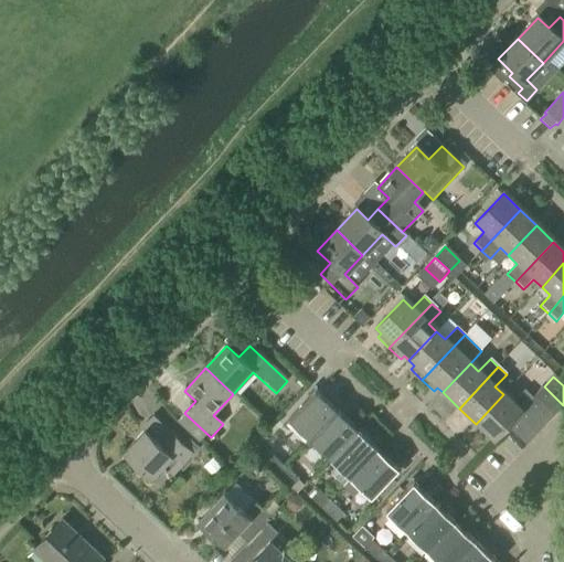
[(554,416),(563,405),(544,386),(534,396),(554,416)]
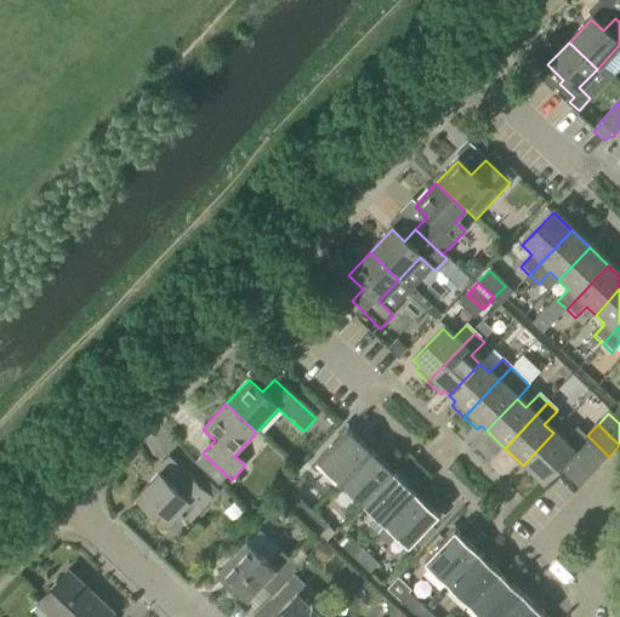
[(541,484),(556,469),(567,457),(576,446),(585,438),(575,429),(563,443),(553,433),(523,466),(541,484)]
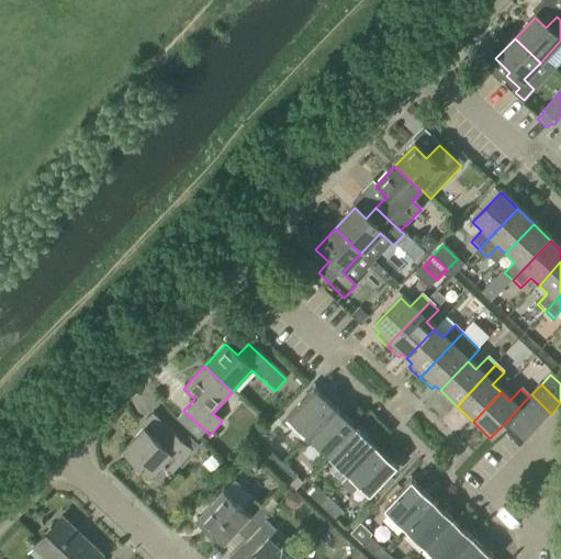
[(307,439),(334,412),(312,391),(285,420),(307,439)]
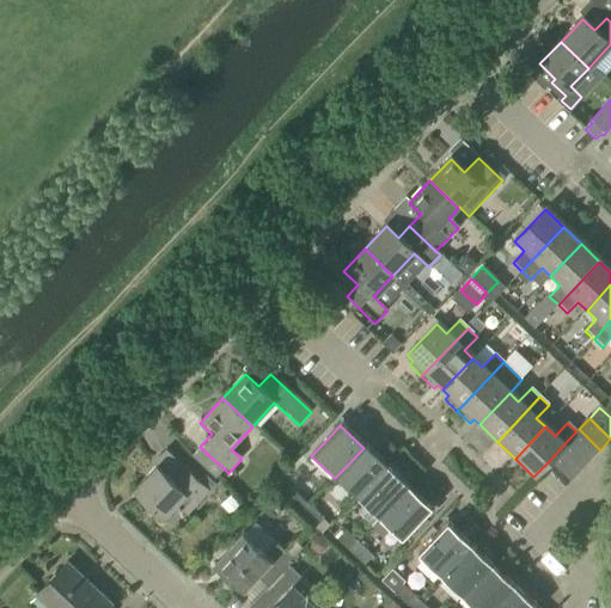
[(591,461),(600,450),(579,429),(576,431),(568,440),(591,461)]
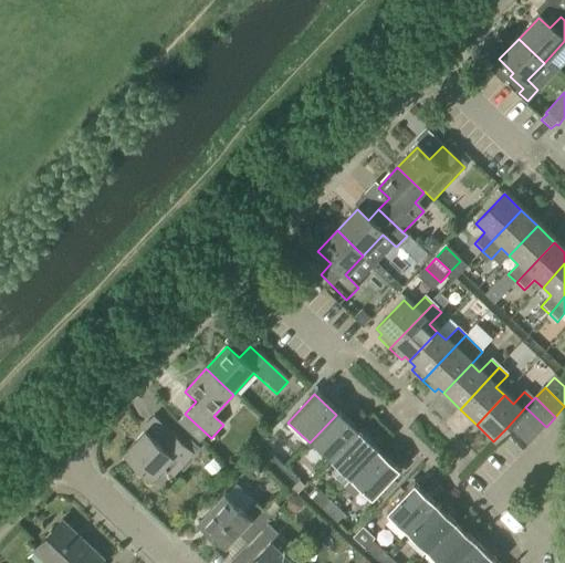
[(536,437),(546,427),(525,407),(516,417),(536,437)]
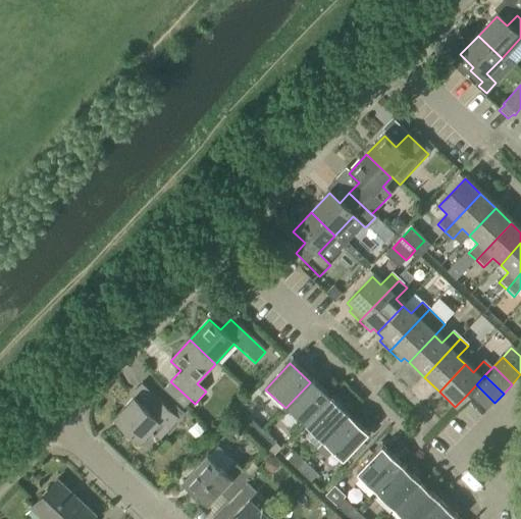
[(304,426),(328,400),(310,382),(285,408),(304,426)]
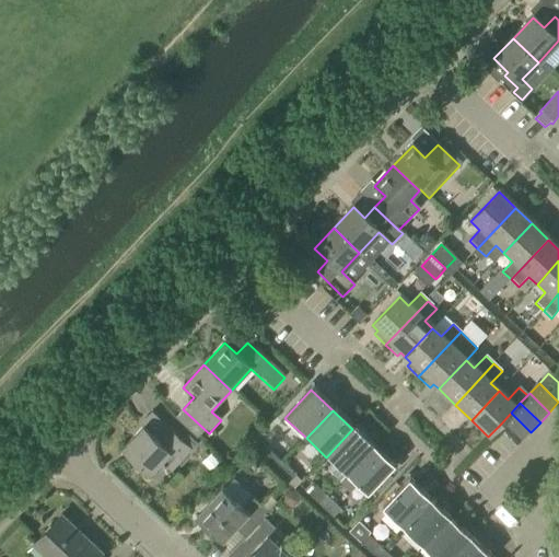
[(521,442),(531,432),(511,413),(501,424),(521,442)]
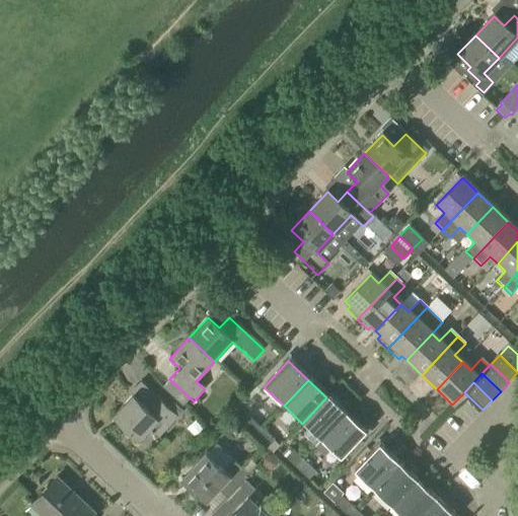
[(146,409),(133,396),(113,417),(138,441),(149,430),(157,438),(182,413),(173,403),(167,410),(156,398),(146,409)]
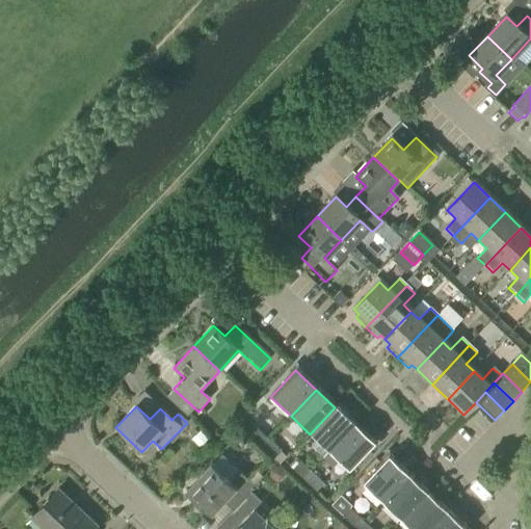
[(329,452),(353,426),(335,407),(310,434),(328,451),(329,452)]
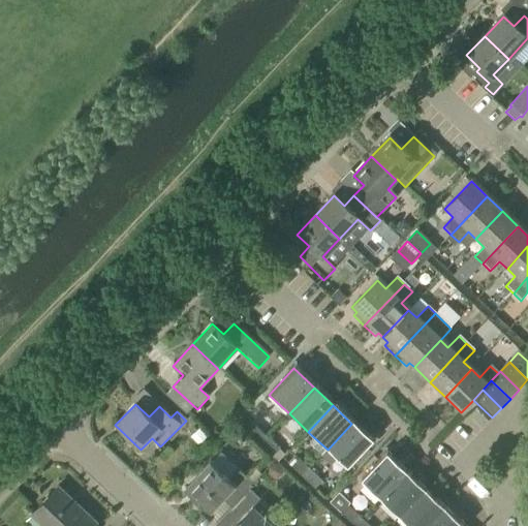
[(328,450),(327,449),(320,456),(329,464),(333,463),(337,459),(347,468),(372,442),(351,424),(328,450)]
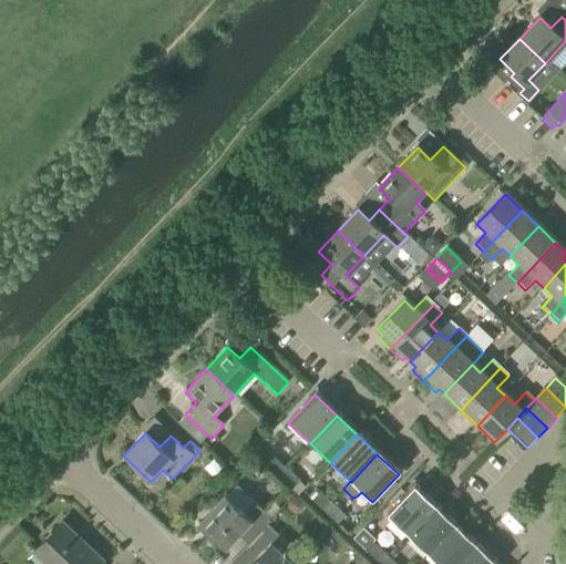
[(277,478),(285,470),(269,455),(263,464),(277,478)]
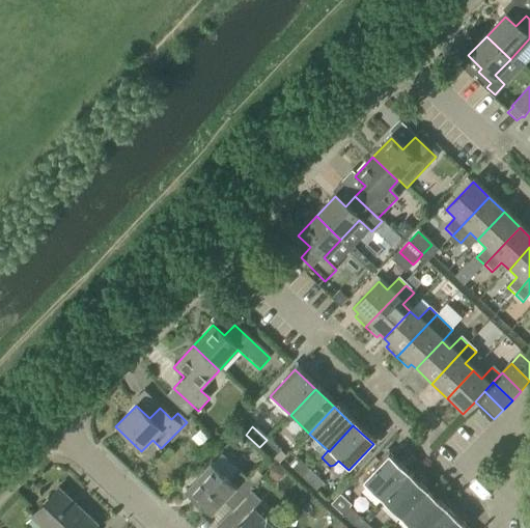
[(267,440),(259,447),(273,460),(279,452),(267,440)]
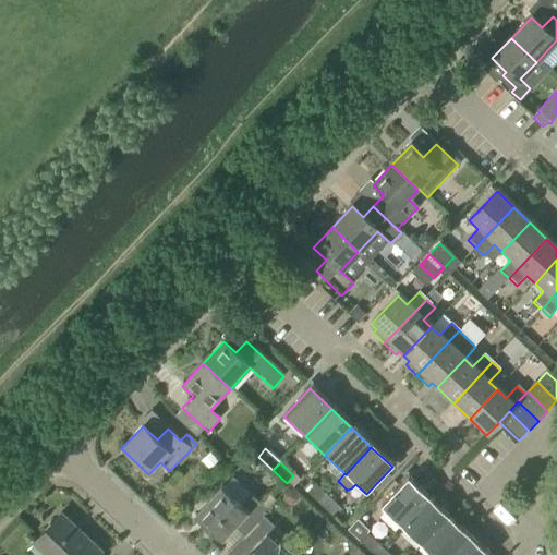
[(402,528),(428,499),(407,479),(379,506),(402,528)]
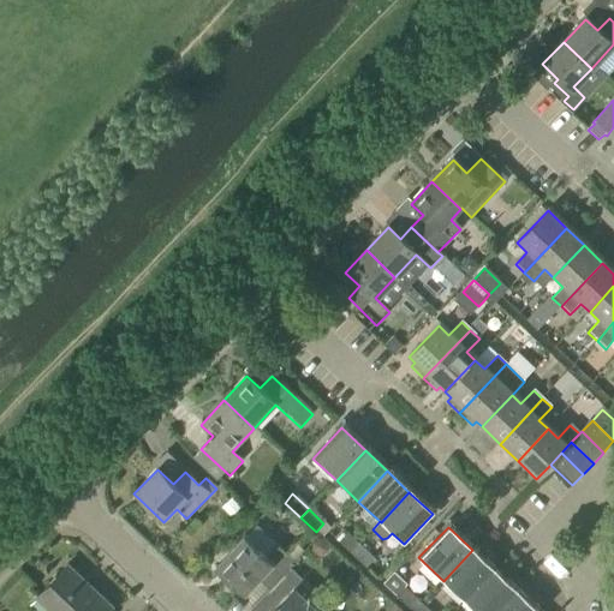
[(350,555),(358,546),(343,531),(334,539),(350,555)]
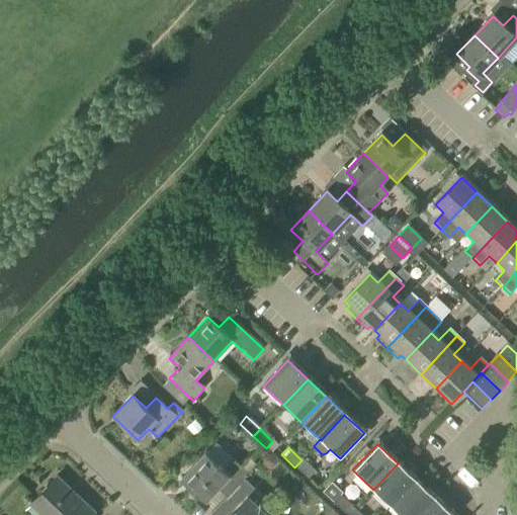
[(228,497),(243,480),(248,475),(234,461),(224,473),(204,454),(180,482),(204,504),(219,489),(228,497)]
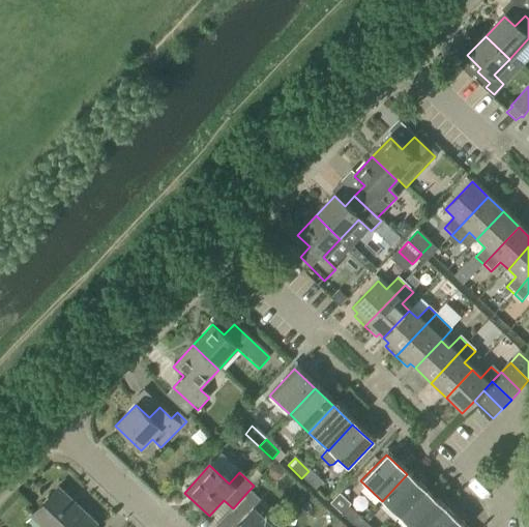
[(309,471),(301,478),(326,502),(340,489),(322,484),(309,471)]
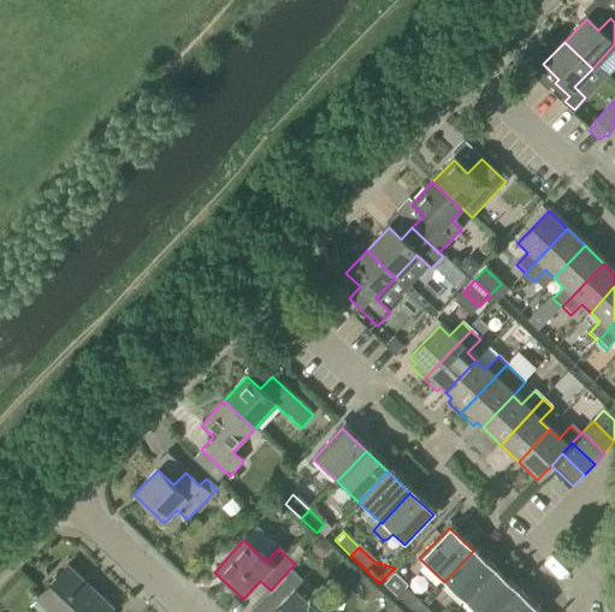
[(466,602),(495,572),(473,551),(444,582),(466,602)]
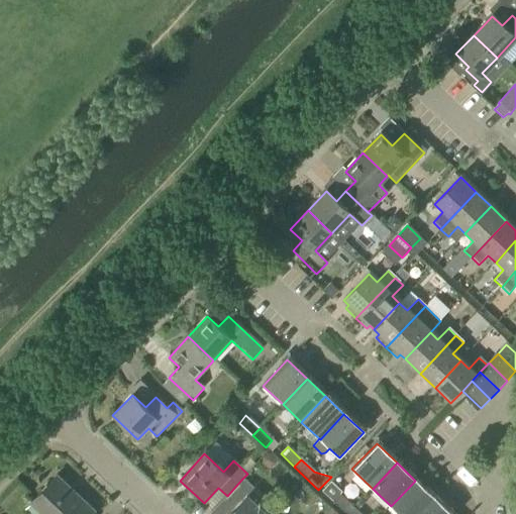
[(92,513),(56,478),(31,503),(42,513),(92,513)]
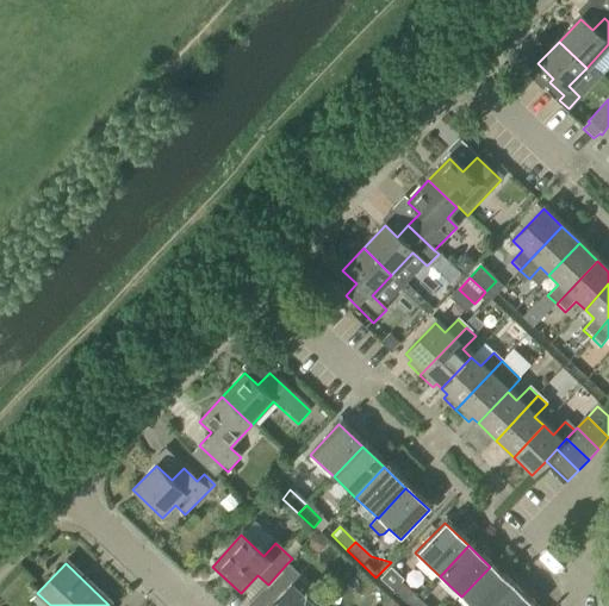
[(312,605),(300,594),(309,586),(286,564),(268,585),(268,586),(266,589),(277,600),(272,605),(312,605)]
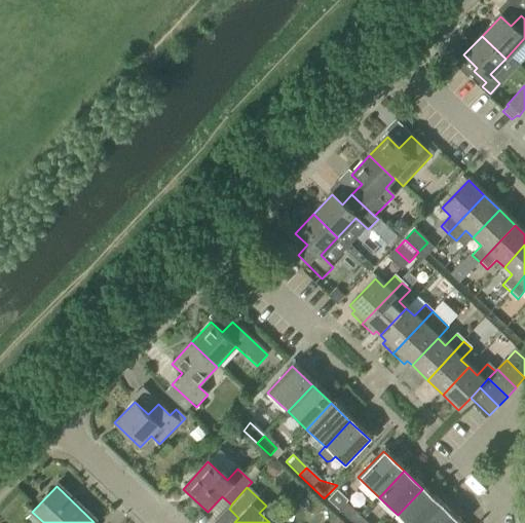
[(425,522),(442,507),(422,489),(398,515),(406,522),(425,522)]
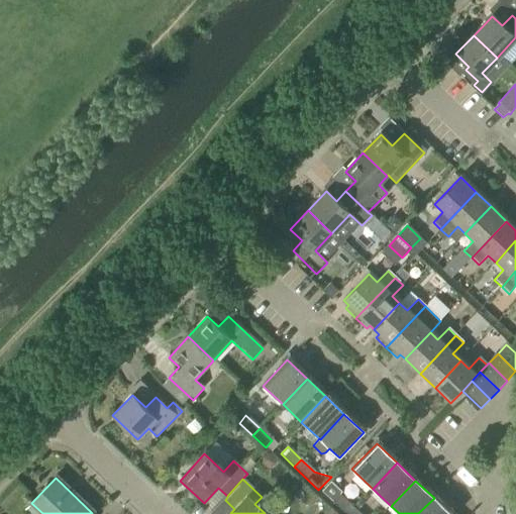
[(283,488),(276,500),(286,506),(293,494),(283,488)]
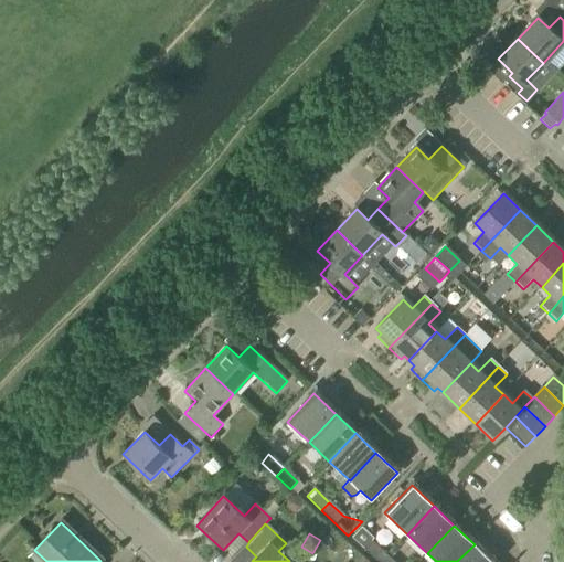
[(382,561),(386,557),(371,542),(363,550),(375,561),(382,561)]
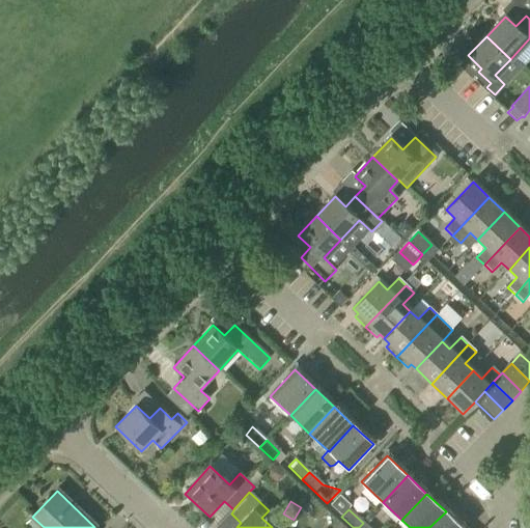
[(463,524),(461,526),(446,511),(429,527),(466,527),(463,524)]
